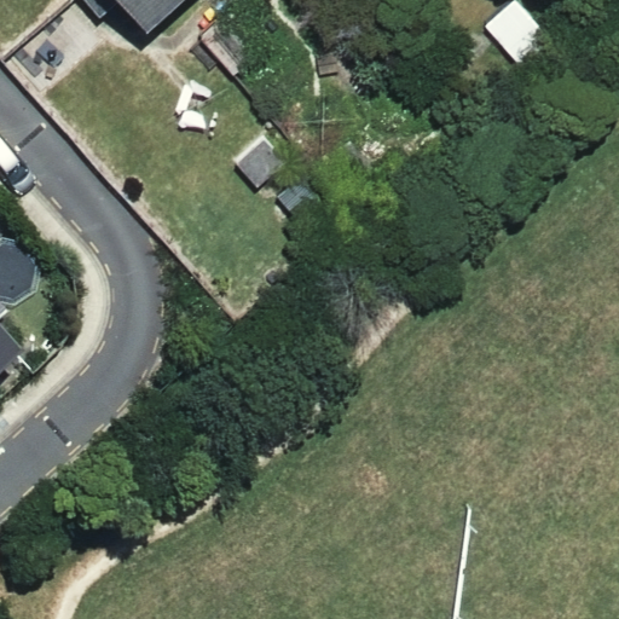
[(115,0),(137,25),(165,0),(115,0)]
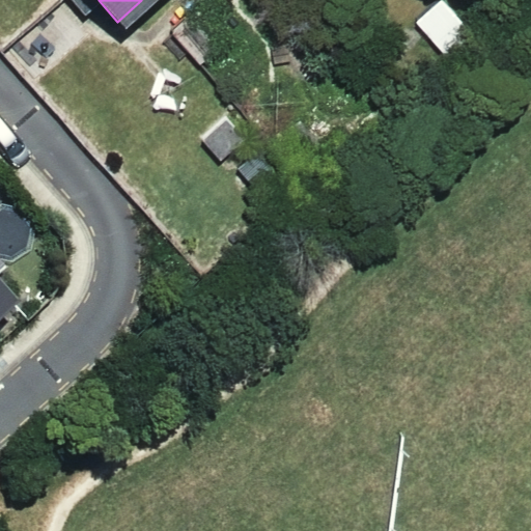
[(472,34),(441,0),(437,0),(413,21),(445,57),(472,34)]
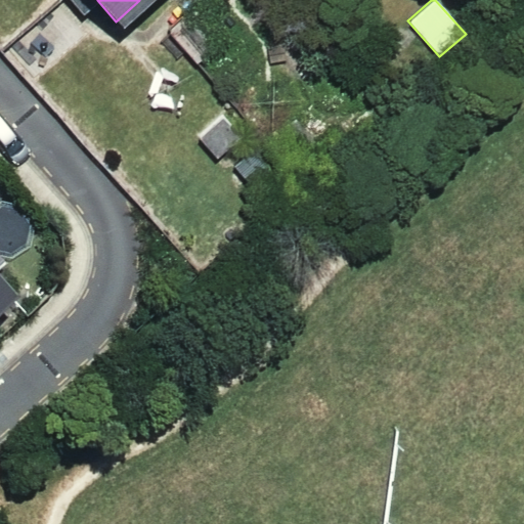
[(193,7),(166,31),(194,62),(221,39),(193,7)]
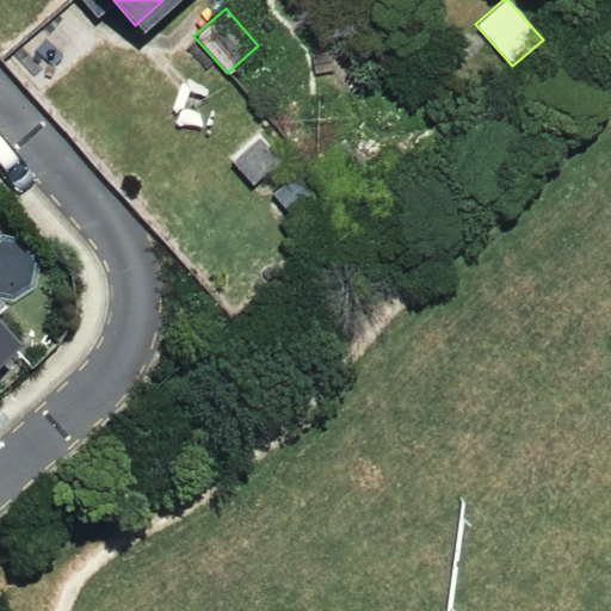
[(278,158),(259,136),(232,160),(251,183),(278,158)]
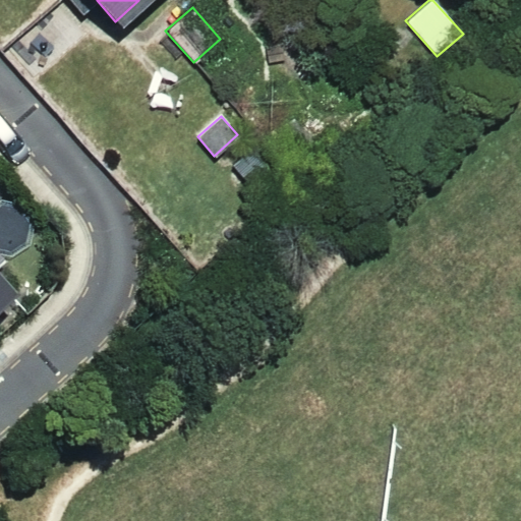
[(272,173),(249,148),(230,165),(252,189),(272,173)]
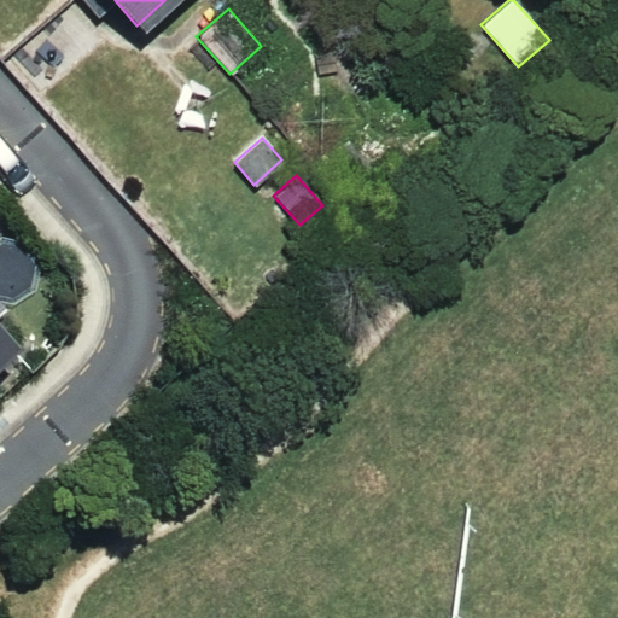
All buildings are outlined.
